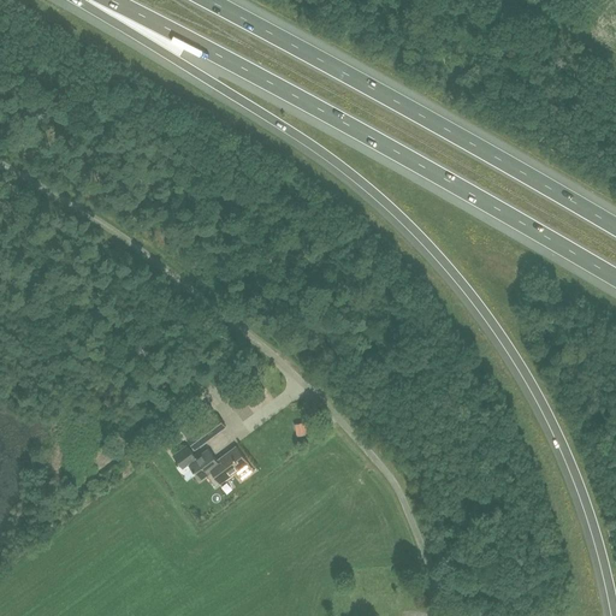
[(256,380),(241,392),(250,404),(266,391),(256,380)]
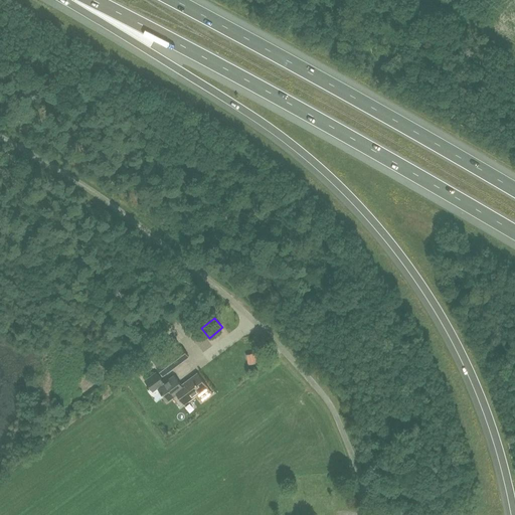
[(183,330),(178,332),(181,342),(187,340),(183,330)]
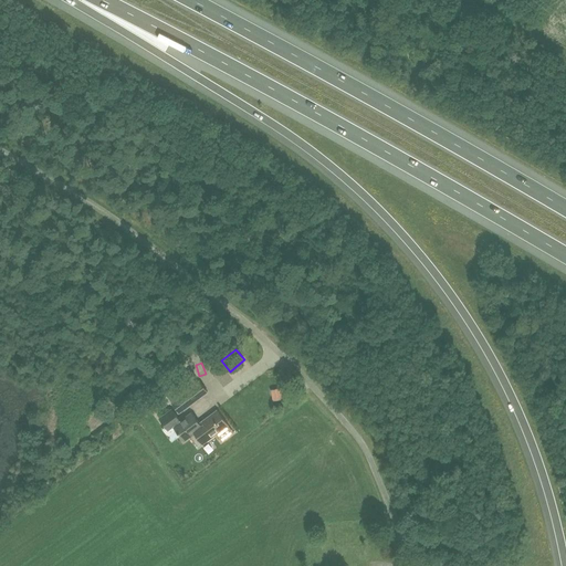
[(163,412),(174,404),(180,412),(208,391),(199,381),(197,383),(190,374),(185,377),(184,376),(178,380),(178,379),(164,389),(167,396),(157,404),(163,412)]
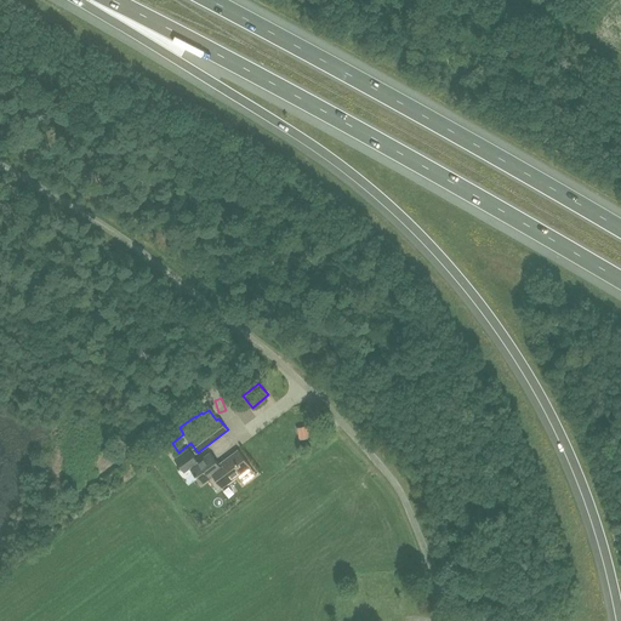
[(312,425),(297,427),(301,439),(314,437),(312,425)]
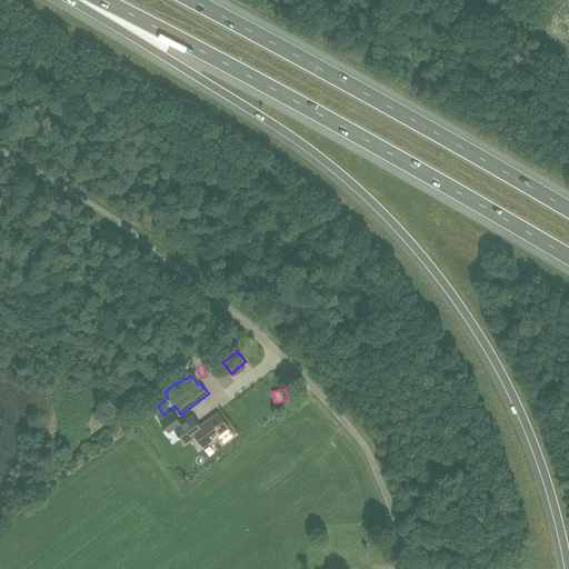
[(236,435),(219,412),(201,425),(193,415),(182,422),(173,411),(161,420),(168,429),(172,426),(186,443),(191,439),(200,449),(218,436),(223,443),(236,435)]
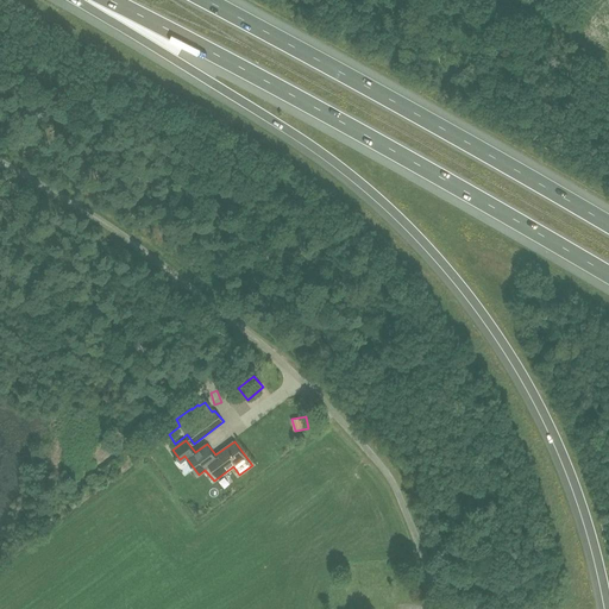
[(264,472),(275,469),(274,463),(262,466),(264,472)]
